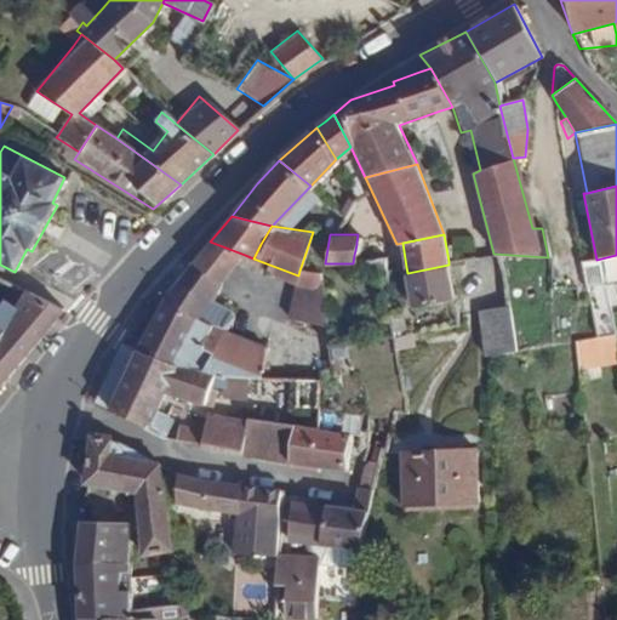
[(245,255),(210,242),(200,251),(189,263),(221,284),(233,271),(245,255)]
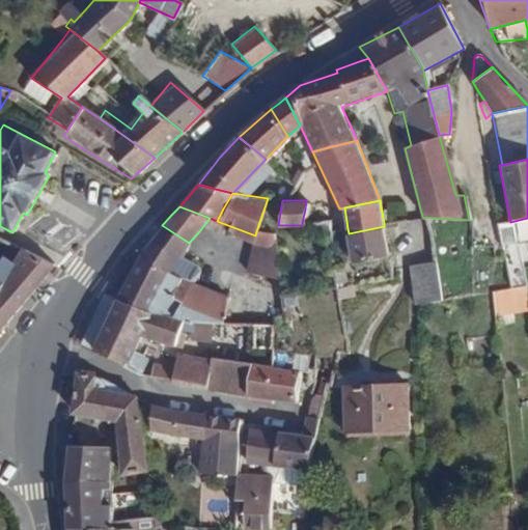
[(527,218),(510,222),(499,224),(512,289),(525,287),(520,262),(527,260),(527,218)]
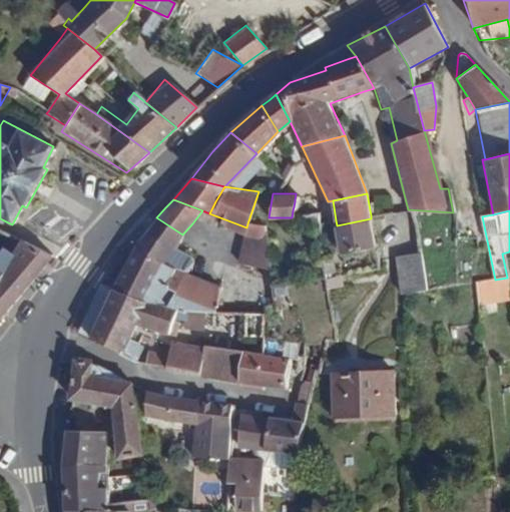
[(157,272),(161,263),(173,246),(182,234),(156,217),(137,238),(111,286),(143,299),(152,282),(157,272)]
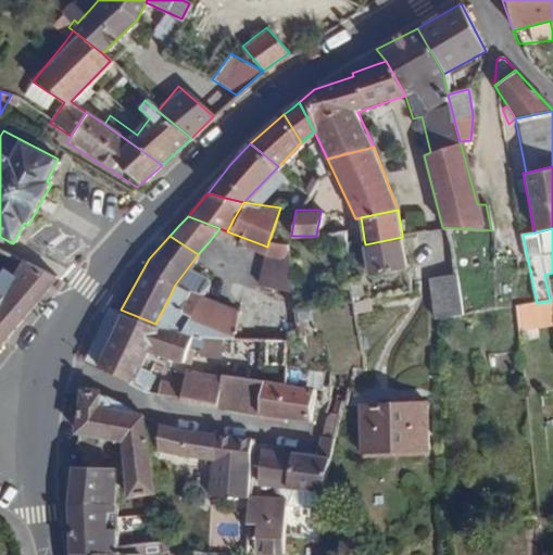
[(409,269),(402,237),(365,244),(369,275),(409,269)]
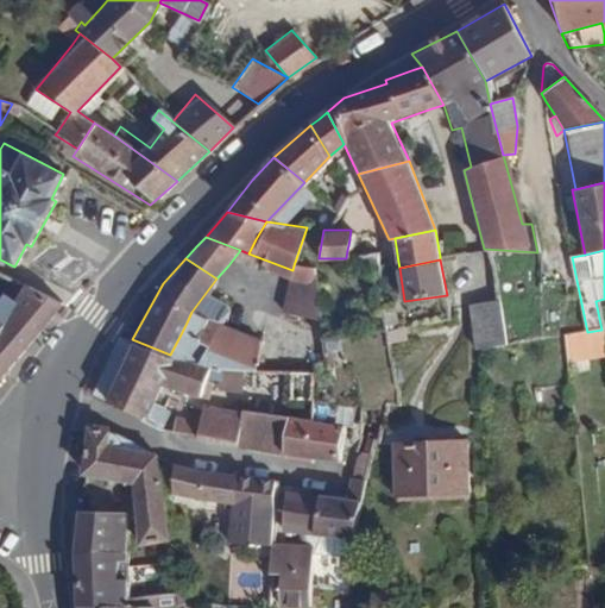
[(294,265),(292,270),(290,280),(319,282),(317,267),(294,265)]
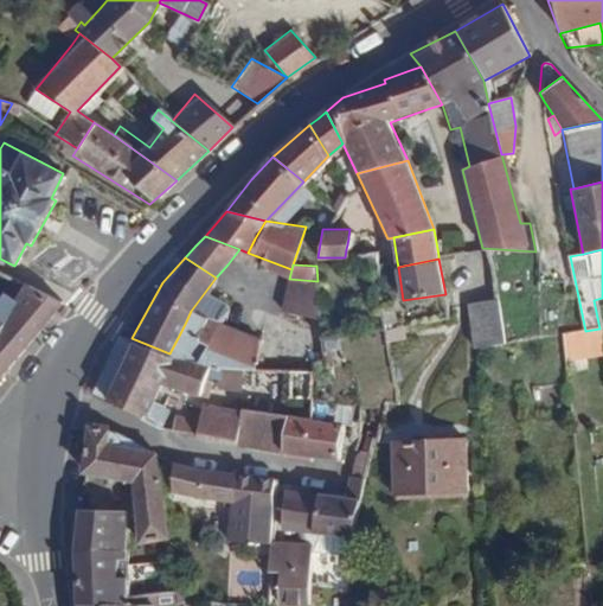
[(325,320),(321,281),(318,281),(289,279),(278,311),(325,320)]
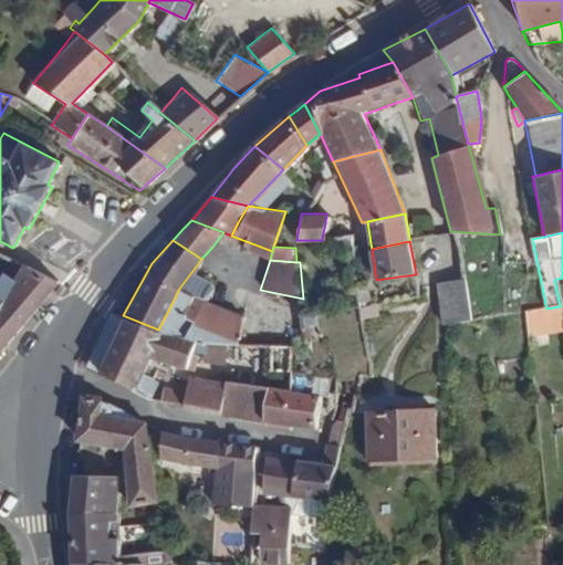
[(0,355),(2,356),(56,285),(12,263),(0,286),(0,294),(2,295),(0,299),(0,355)]
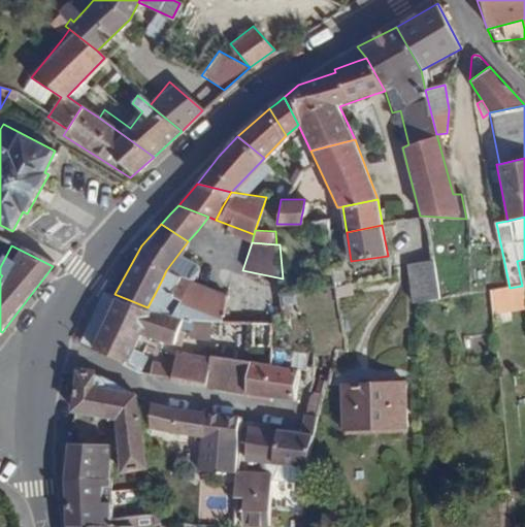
[(166,270),(193,282),(200,267),(178,254),(166,270)]
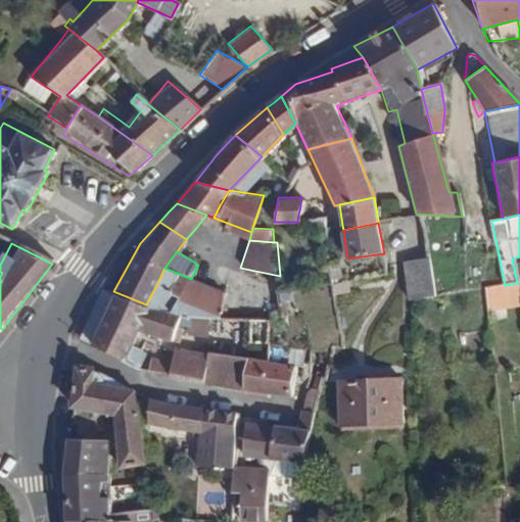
[(434,294),(428,257),(402,262),(408,298),(434,294)]
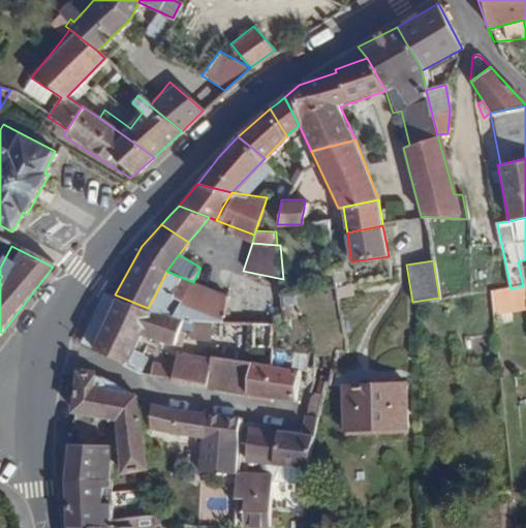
[(223,319),(225,296),(193,282),(166,271),(162,280),(157,290),(148,308),(152,310),(183,318),(189,318),(208,319),(223,319)]
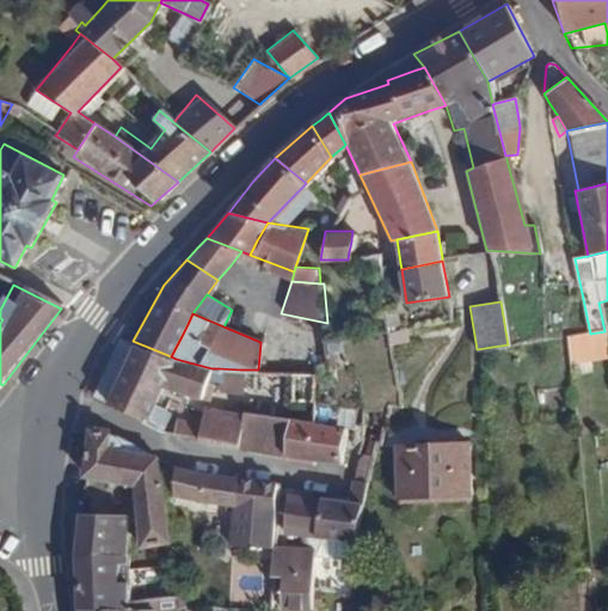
[(607,360),(607,358),(605,331),(590,334),(565,336),(569,366),(607,360)]
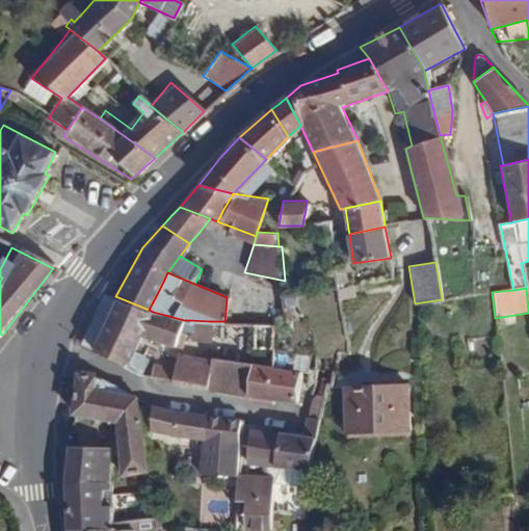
[(143,336),(153,312),(149,310),(115,296),(107,315),(103,325),(93,351),(130,367),(136,352),(143,336)]
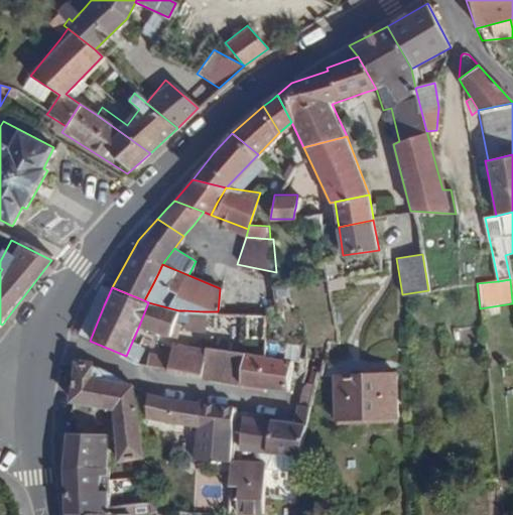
[(178,310),(148,302),(139,326),(168,335),(178,310)]
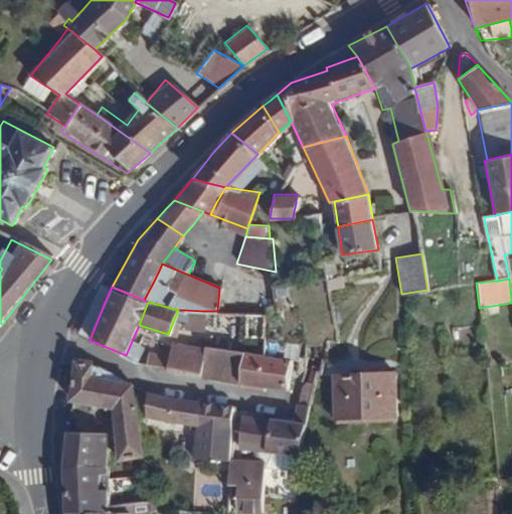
[(202,329),(202,311),(184,310),(183,329),(202,329)]
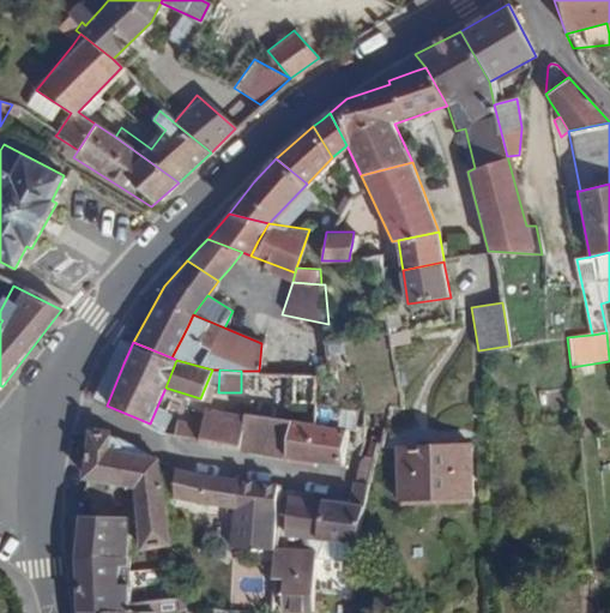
[(315,403),(315,373),(289,372),(289,402),(315,403)]
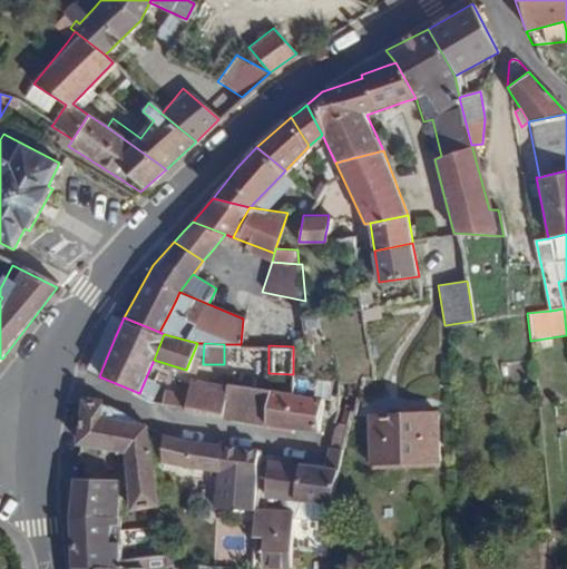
[(153,401),(158,385),(146,378),(139,393),(153,401)]
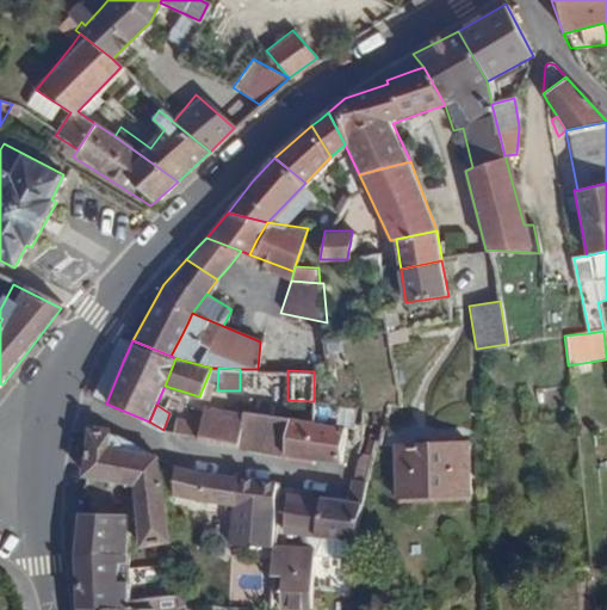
[(235,444),(240,410),(203,405),(200,419),(200,423),(198,438),(235,444)]
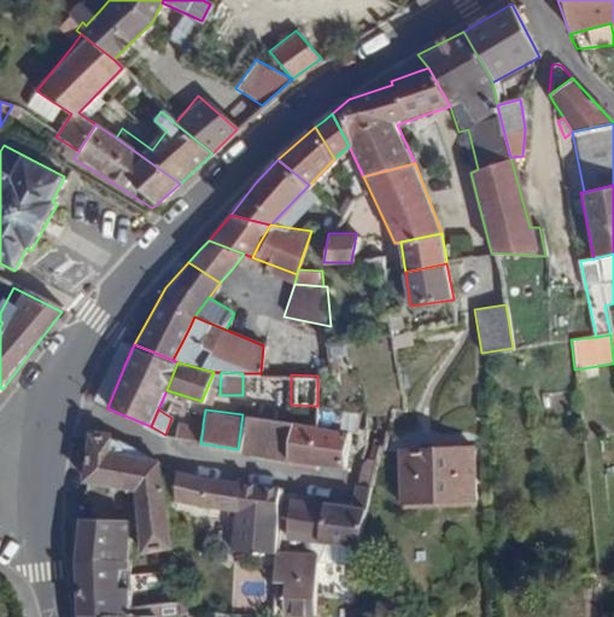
[(284,455),(290,421),(243,414),(238,449),(284,455)]
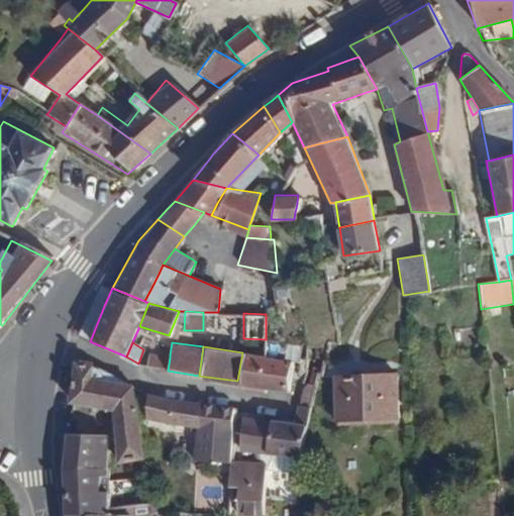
[(146,368),(168,371),(170,357),(170,354),(149,351),(146,368)]
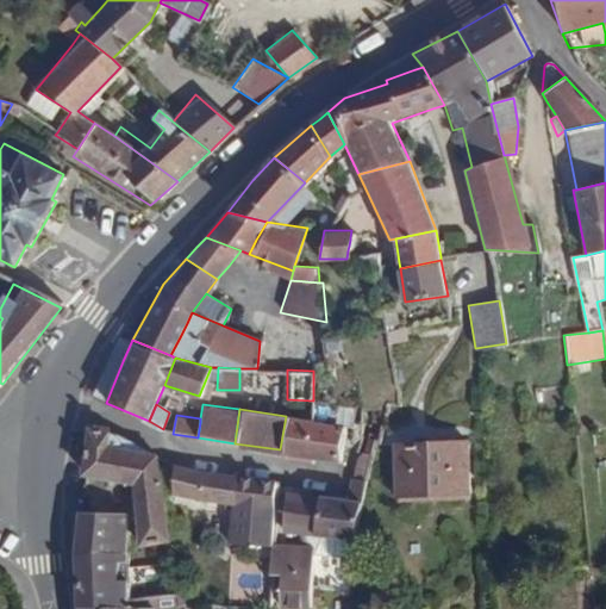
[(336,458),(341,424),(313,420),(307,420),(298,417),(286,416),(280,449),(336,458)]
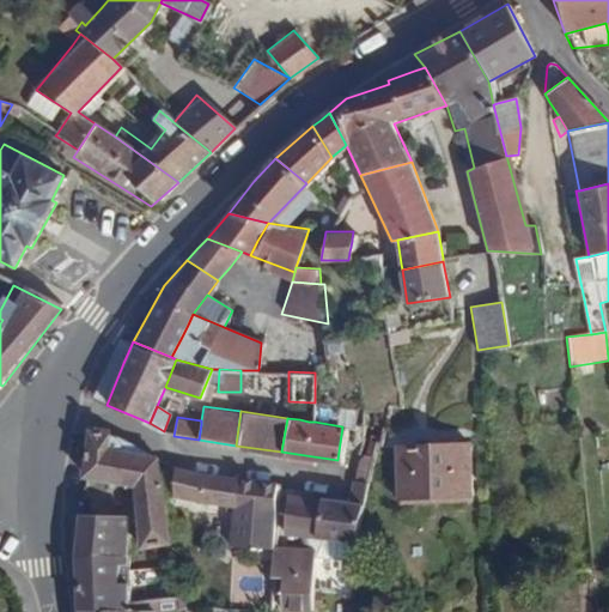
[(170,544),(157,458),(108,431),(85,429),(80,478),(131,488),(138,549),(170,544)]
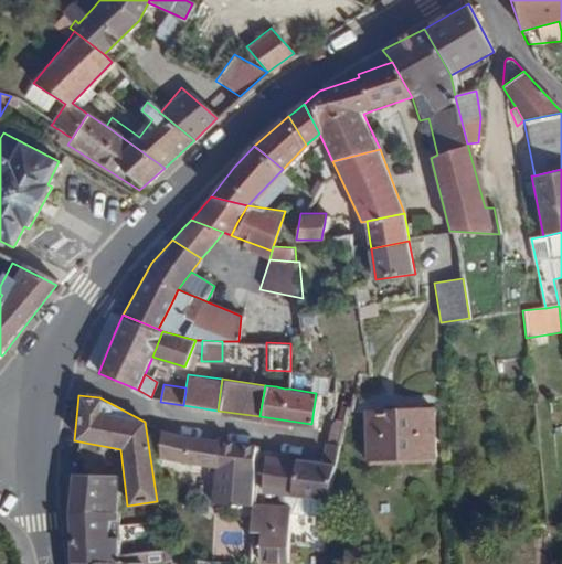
[(437,458),(433,406),(363,410),(367,463),(437,458)]
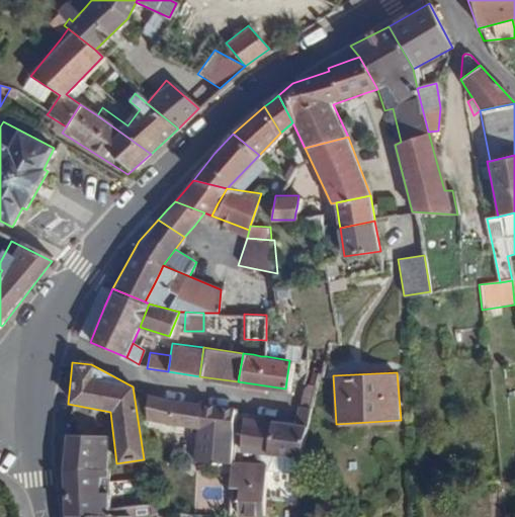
[(231,458),(235,410),(145,395),(147,421),(183,430),(182,438),(195,439),(194,461),(231,464),(231,458)]
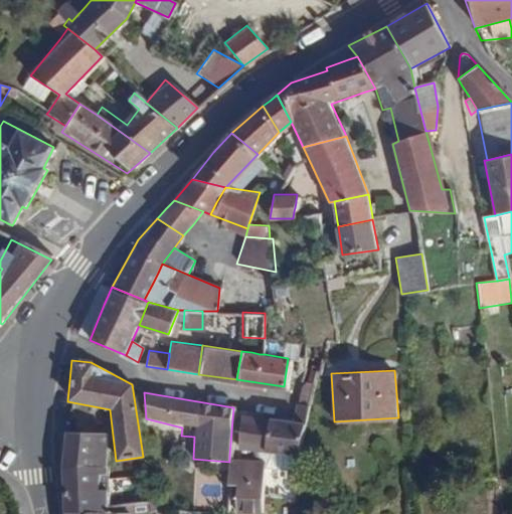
[(269,416),(265,452),(297,454),(302,435),(309,403),(300,400),(295,418),(269,416)]
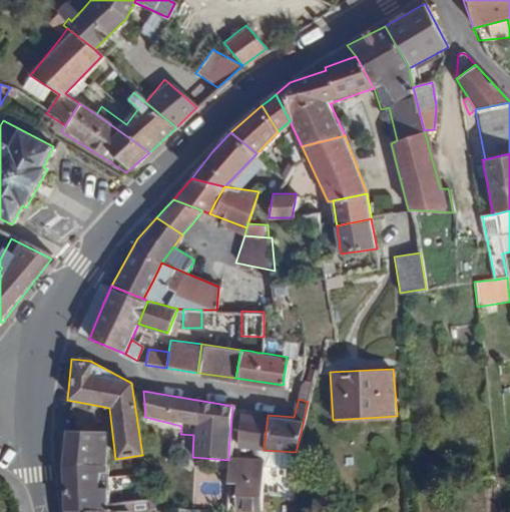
[(258,449),(260,413),(240,411),(237,447),(258,449)]
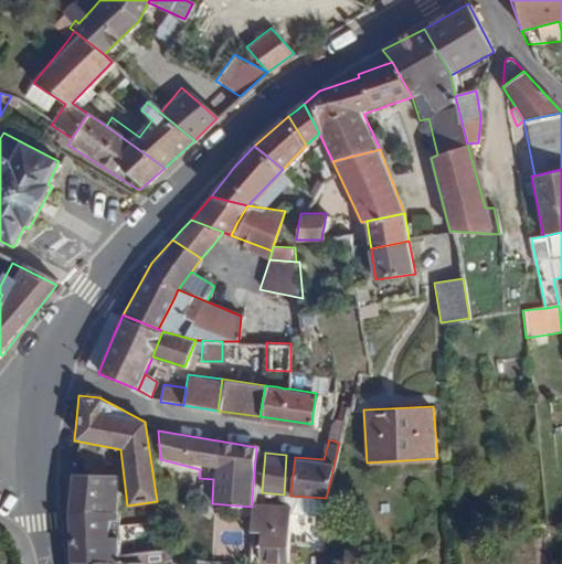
[(290,496),(295,457),(286,455),(284,495),(290,496)]
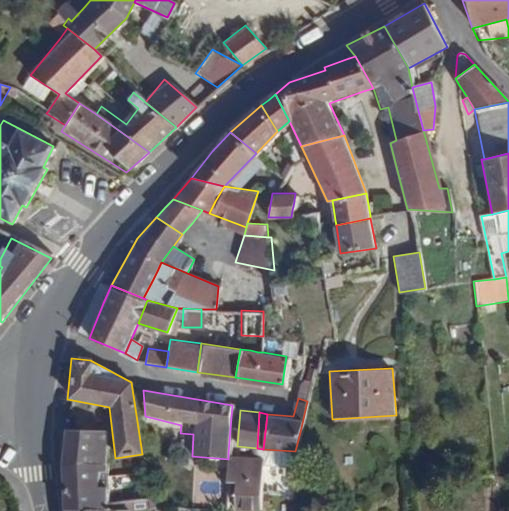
[(107,474),(106,432),(65,430),(61,470),(63,509),(108,509),(108,503),(107,474)]
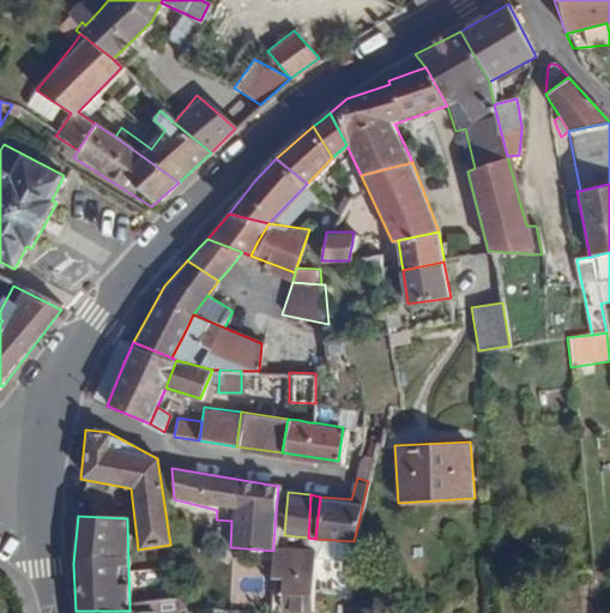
[(313,612),(314,547),(273,544),(273,551),(271,576),(281,576),(279,612),(313,612)]
